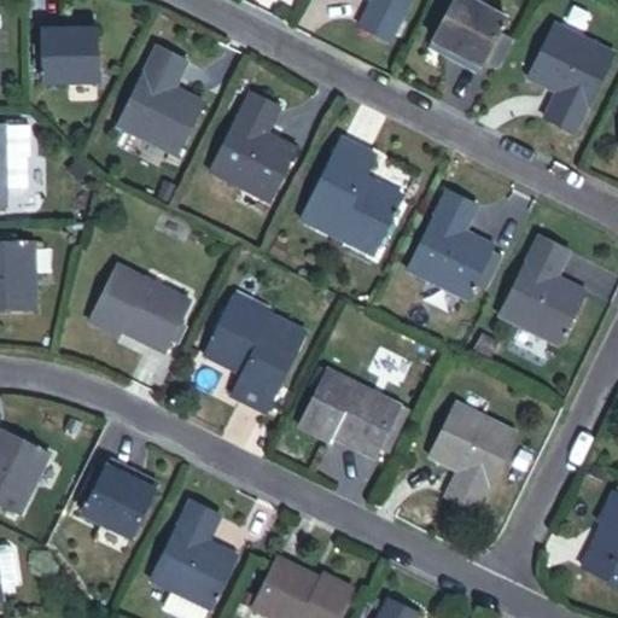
[(385,44),(407,0),(365,0),(353,27),(385,44)]
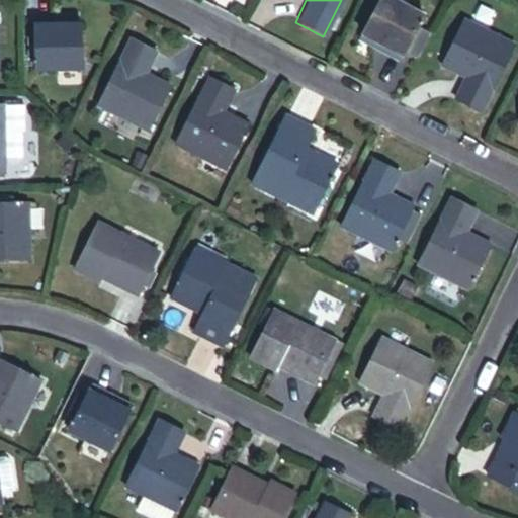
[(385,58),(398,64),(422,19),(384,0),(380,0),(360,38),(389,53),(385,58)]
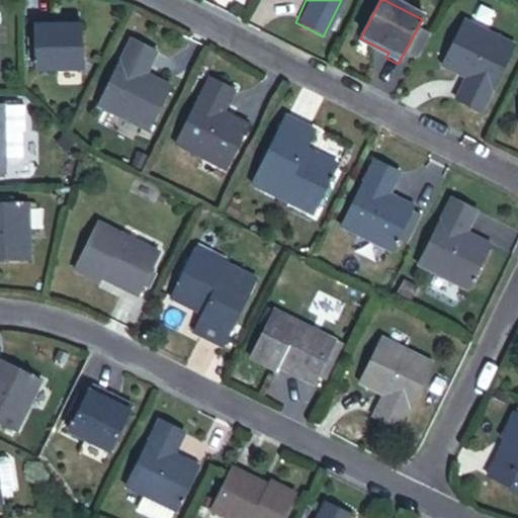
[(32,71),(79,70),(78,26),(49,27),(49,20),(31,21),(32,71)]
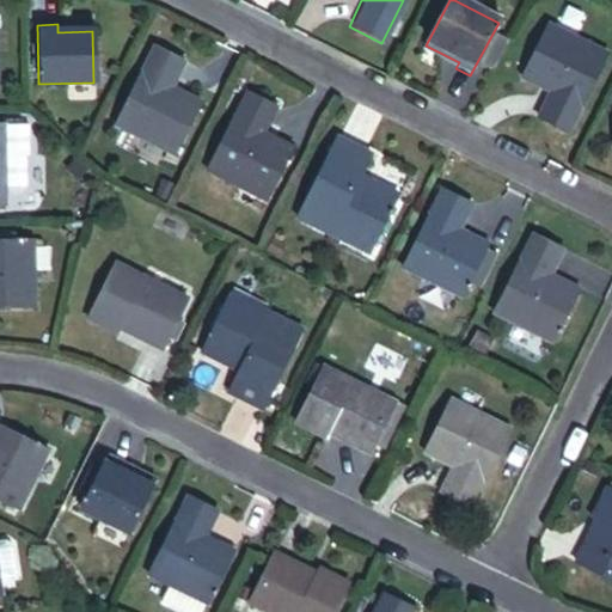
[(532,118),(563,134),(600,57),(544,30),(522,74),(546,86),(532,118)]
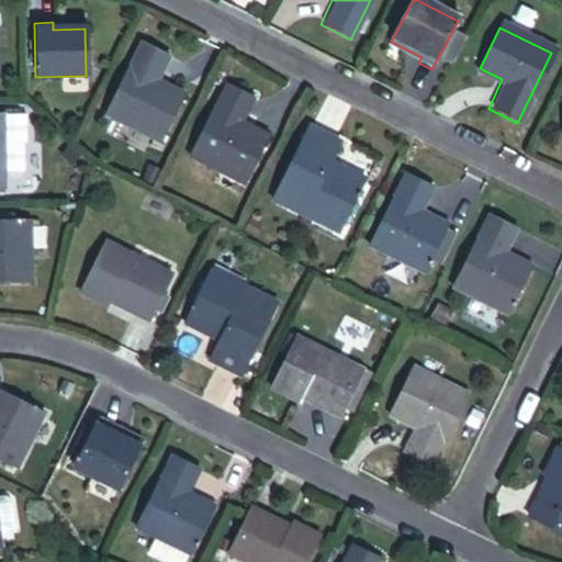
[(105,115),(158,141),(178,101),(154,90),(169,59),(141,45),(105,115)]
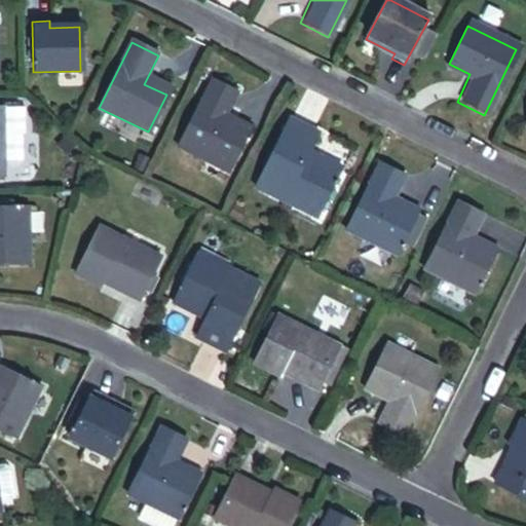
[(228,171),(247,133),(225,121),(238,92),(210,79),(177,145),(228,171)]
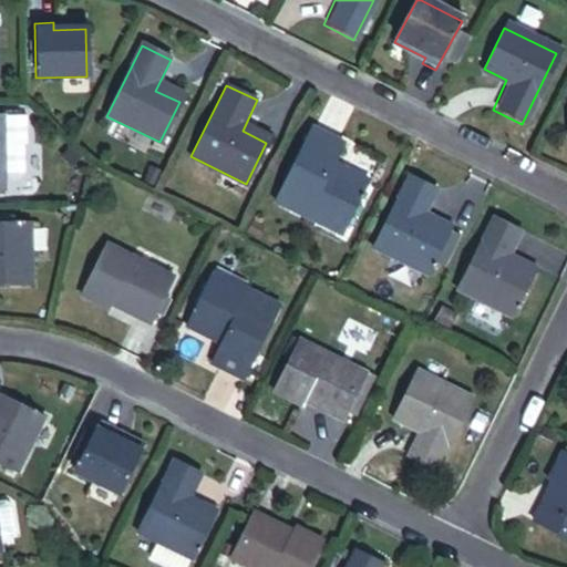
[(0,173),(17,174),(17,145),(21,145),(20,116),(0,116),(0,173)]
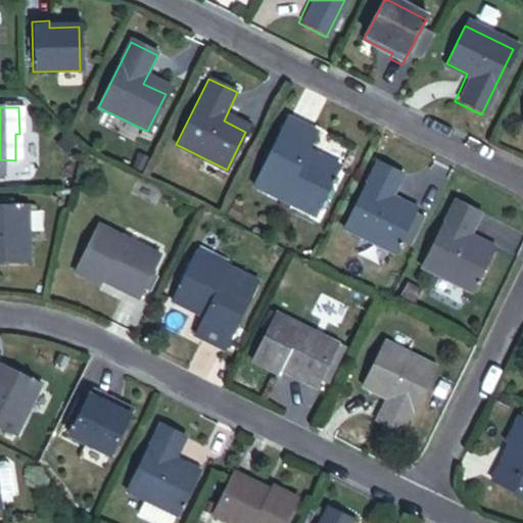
[(291,198),(319,212),(341,170),(306,153),(316,134),(287,119),(252,188),(287,205),(291,198)]
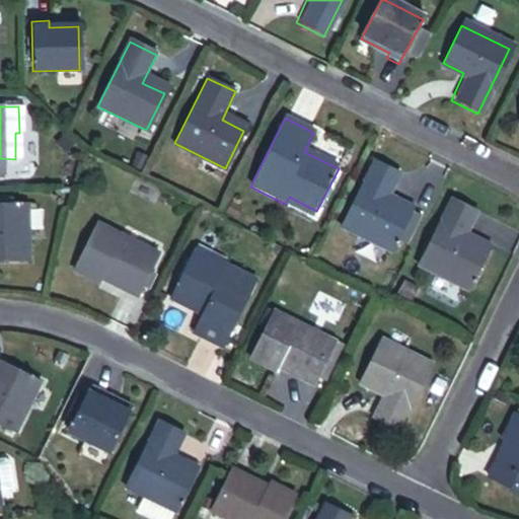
[(339,227),(386,251),(405,214),(383,203),(398,174),(371,161),(339,227)]
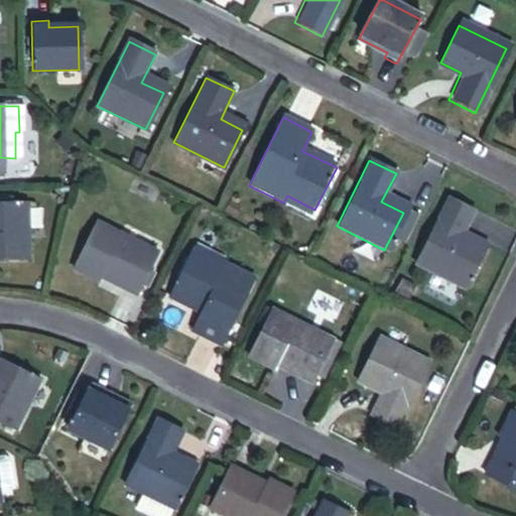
[(311,217),(314,210),(287,196),(283,203),(311,217)]
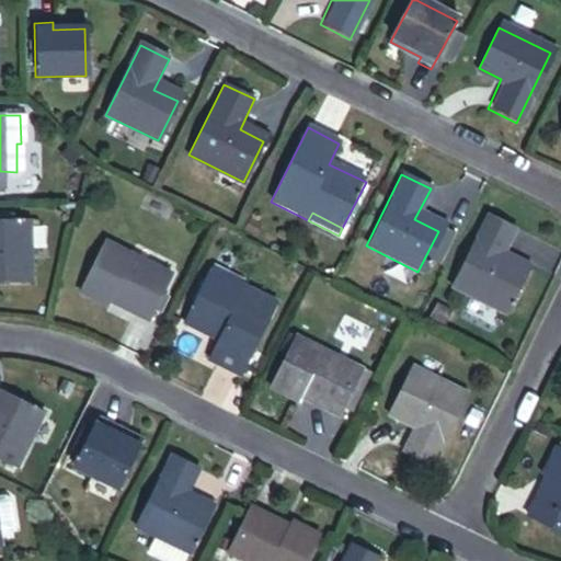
[(502,313),(523,273),(499,260),(514,231),(484,217),(449,288),(502,313)]
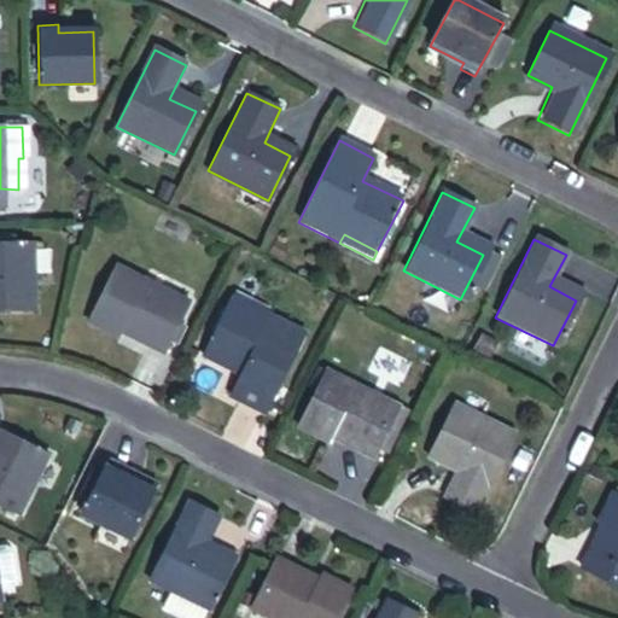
[(0,307),(30,307),(28,245),(13,245),(0,245),(0,307)]
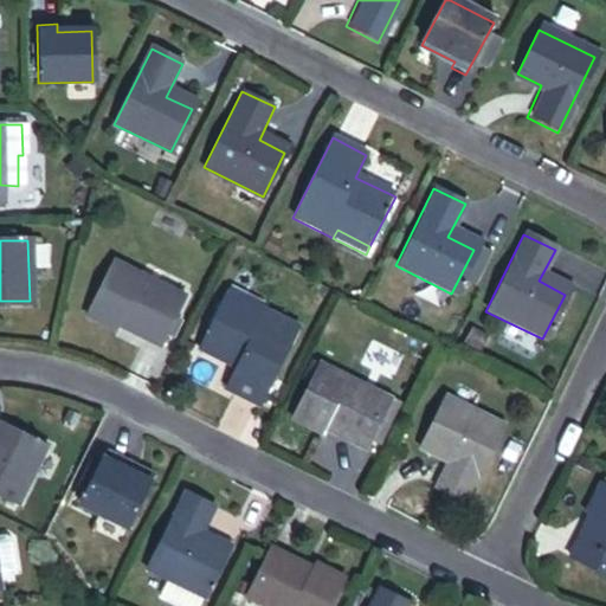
[(117,327),(158,346),(181,296),(111,263),(83,318),(115,333),(117,327)]
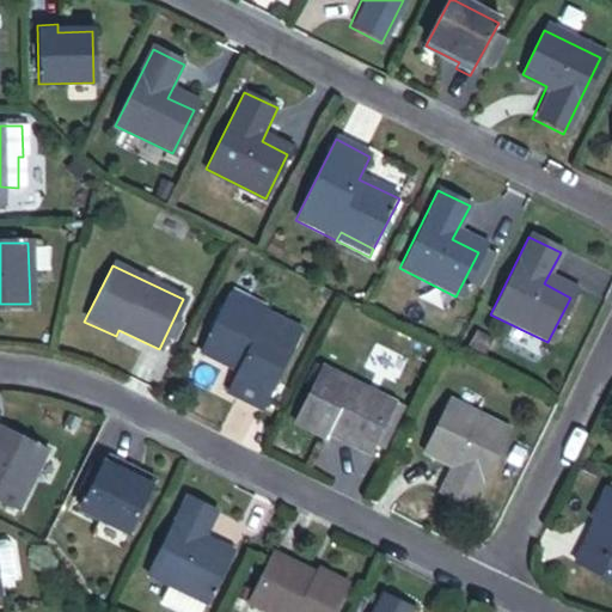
[(259,312),(262,306),(226,289),(219,304),(255,319),(259,312)]
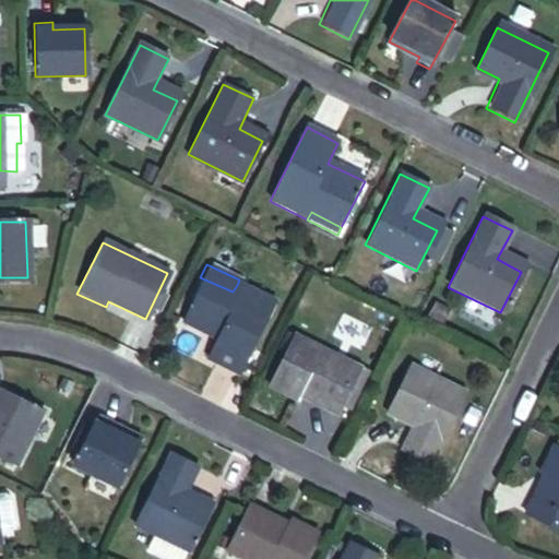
[(204,359),(237,376),(273,304),(237,285),(233,292),(200,277),(178,322),(214,340),(204,359)]
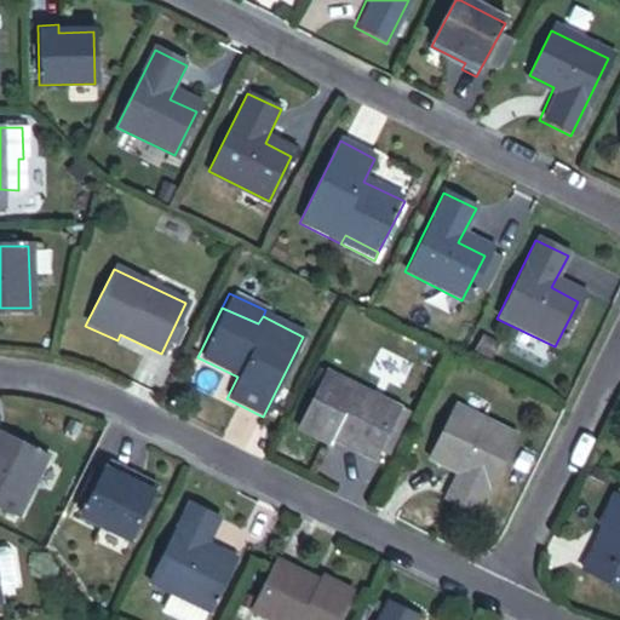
[(372,465),(378,453),(399,409),(323,374),(293,435),(325,451),(328,445),(372,465)]
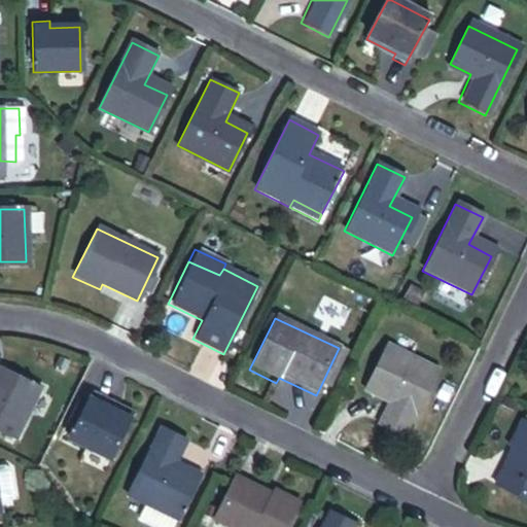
[(375,424),(401,437),(436,371),(385,346),(366,386),(389,397),(375,424)]
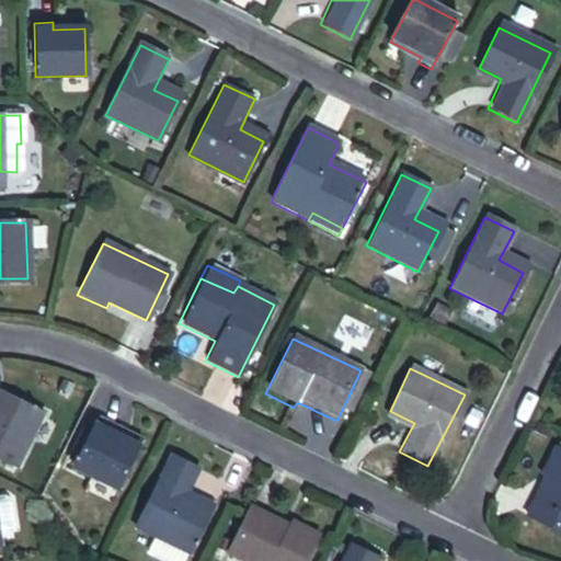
[(342,410),(350,413),(369,375),(361,370),(342,410)]
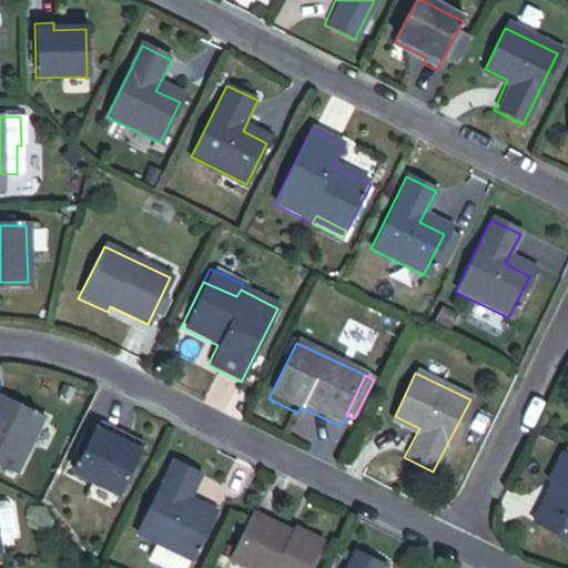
[(0,463),(13,470),(40,416),(0,396),(0,463)]
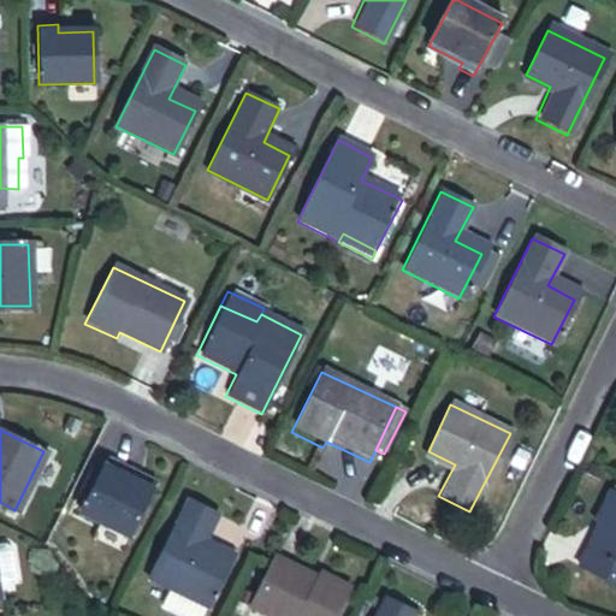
[(78,515),(126,539),(150,490),(119,474),(122,468),(106,461),(101,471),(86,501),(78,515)]
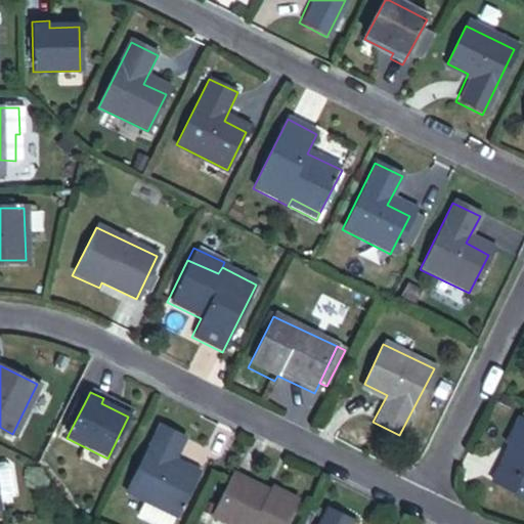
[(68,423),(73,426),(86,400),(81,397),(68,423)]
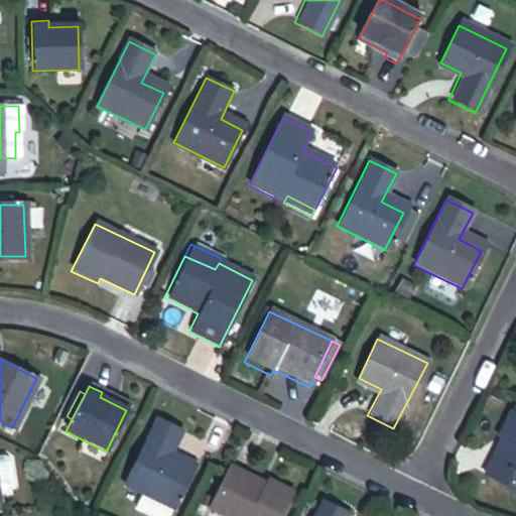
[(481,477),(515,494),(515,416),(506,411),(492,439),(498,441),(481,477)]
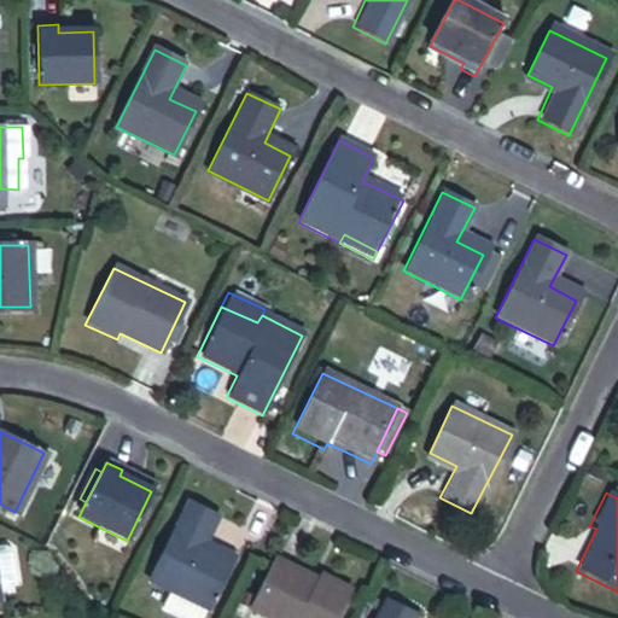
[(207,611),(229,565),(203,552),(219,519),(186,503),(147,581),(169,592),(207,611)]
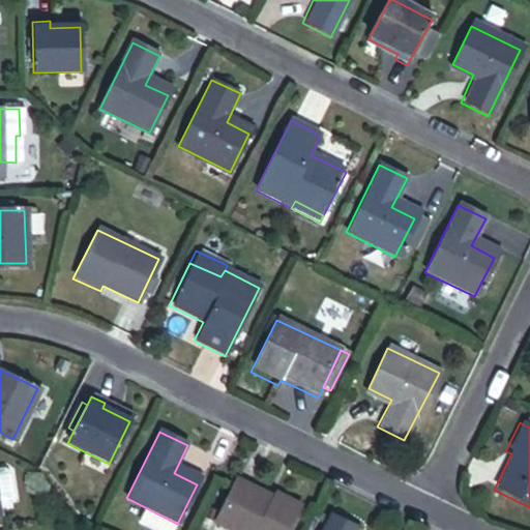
[(209,529),(210,529),(284,529),(296,506),(269,493),(266,499),(232,481),(209,529)]
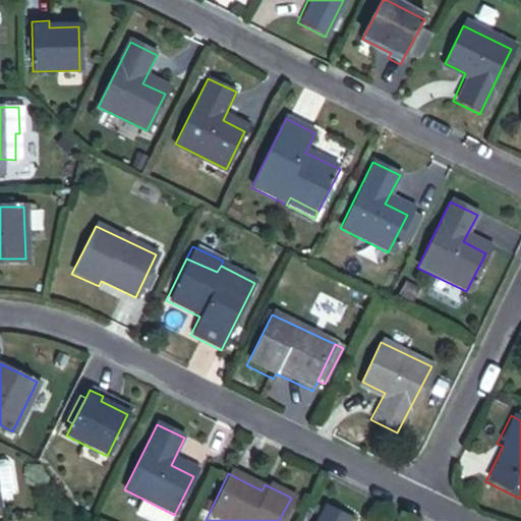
[(151,520),(171,520),(174,515),(142,499),(135,513),(151,520)]
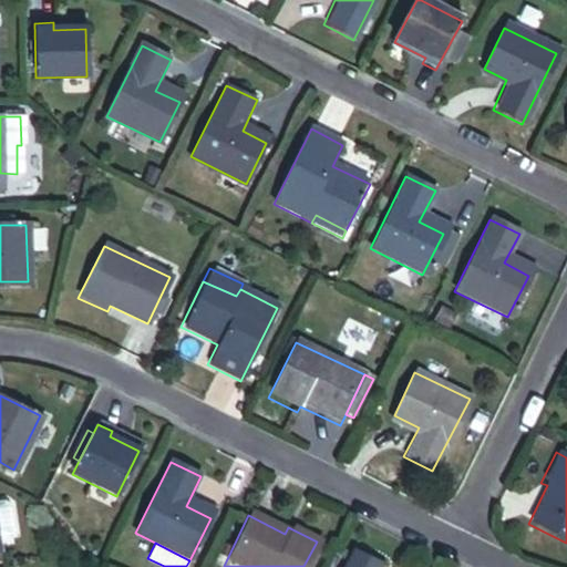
[(381,566),(351,552),(343,566),(381,566)]
